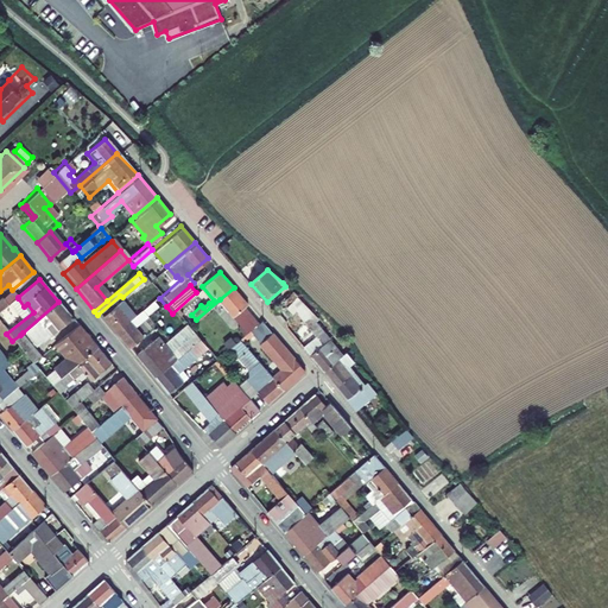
[(214,301),(202,286),(198,290),(209,303),(210,304),(214,301)]
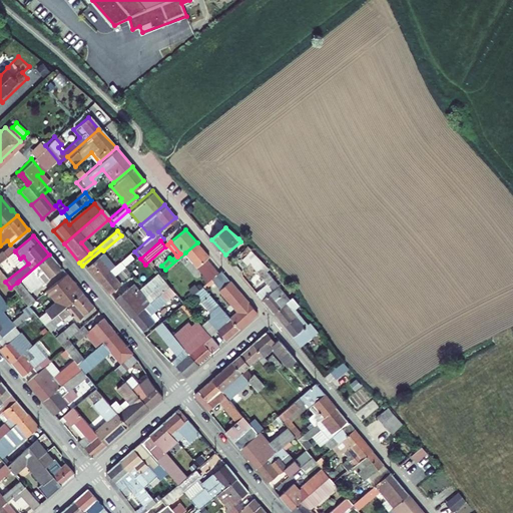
[(196,266),(208,255),(197,242),(185,252),(196,266)]
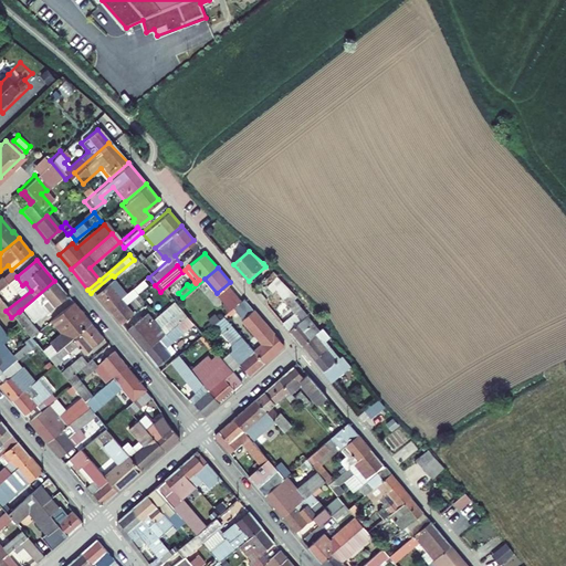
[(11,270),(2,278),(8,285),(17,278),(17,276),(11,270)]
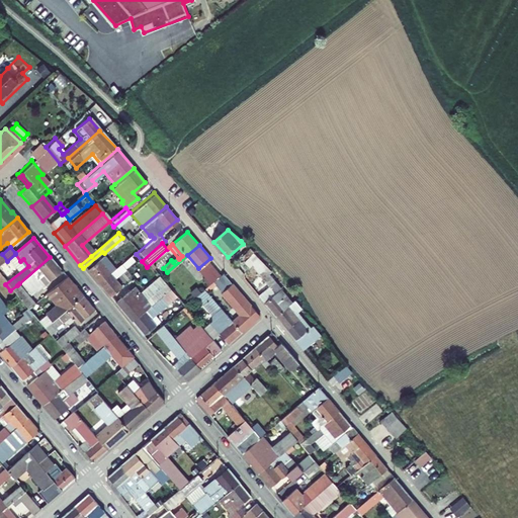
[(36,292),(62,270),(50,257),(19,283),(30,295),(35,291),(36,292)]
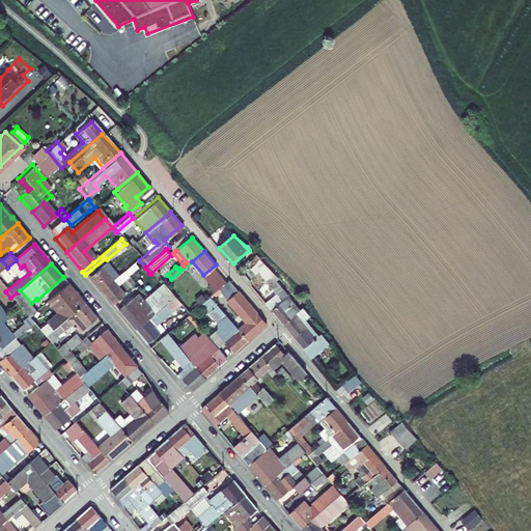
[(104,264),(88,278),(100,292),(111,282),(116,278),(104,264)]
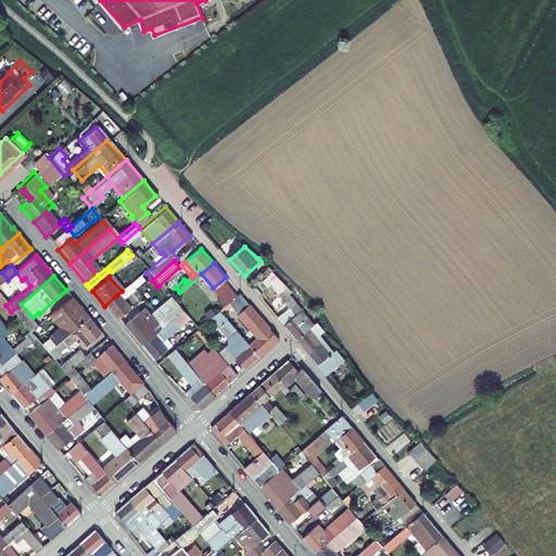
[(300,314),(304,310),(294,297),(285,288),(275,298),(281,304),(283,302),(290,310),(278,319),(298,341),(308,332),(312,328),(300,314)]
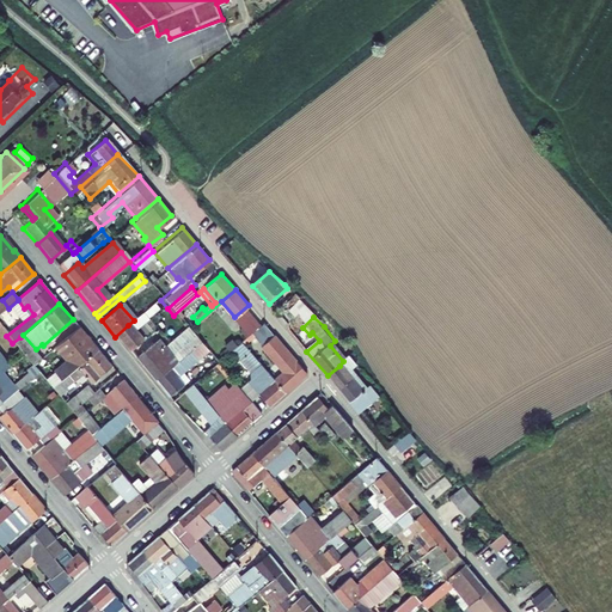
[(115,337),(128,354),(142,342),(128,325),(115,337)]
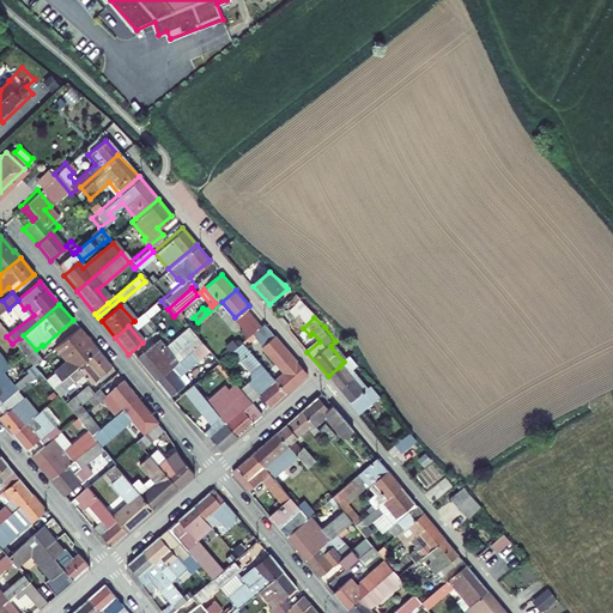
[(79,328),(55,349),(74,371),(98,351),(79,328)]
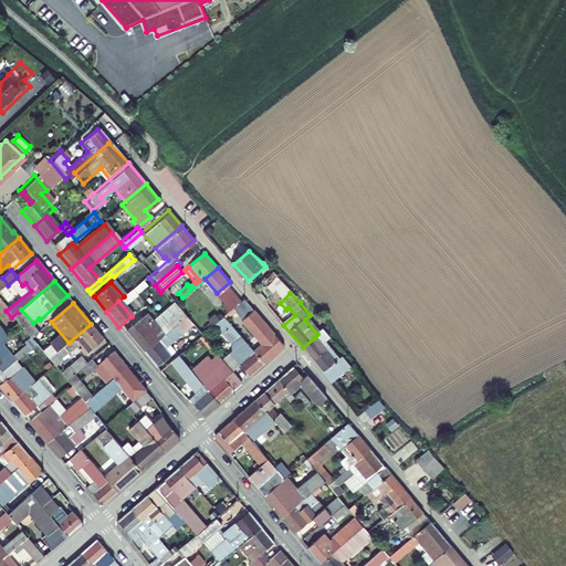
[(171,303),(150,322),(158,329),(178,312),(171,303)]
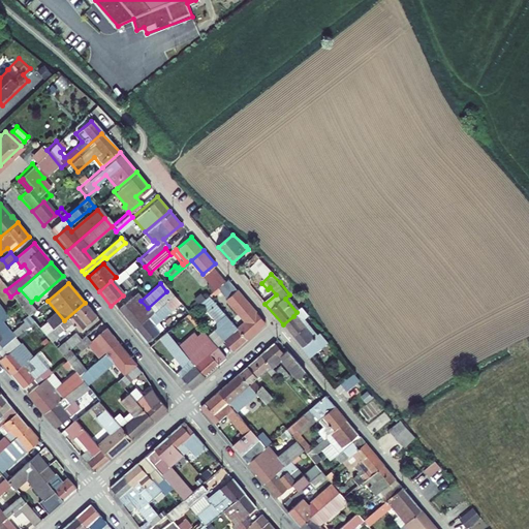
[(237,330),(246,339),(265,322),(236,289),(224,299),(244,322),(237,330)]
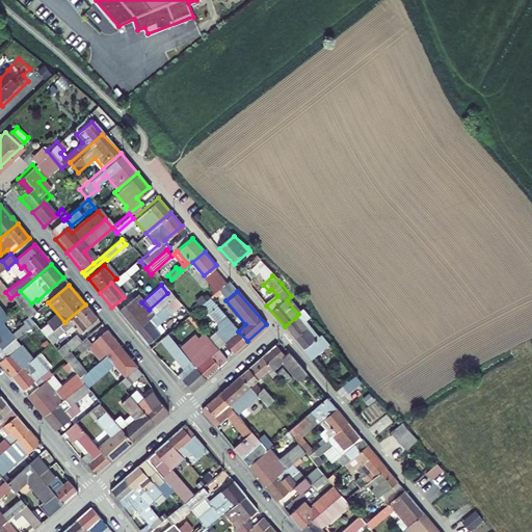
[(15,303),(26,317),(28,319),(35,313),(18,293),(10,298),(15,303)]
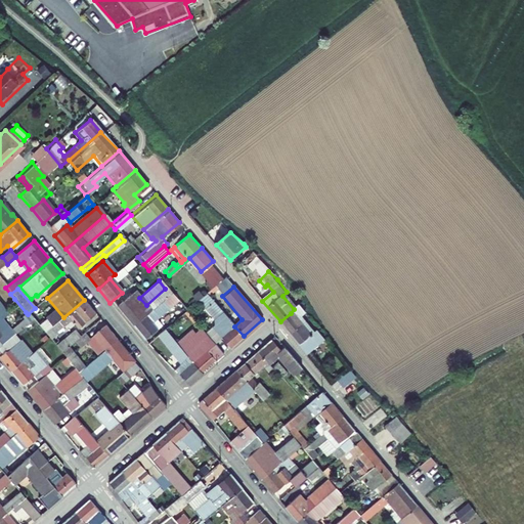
[(115,307),(131,328),(170,295),(165,289),(146,305),(139,298),(134,291),(115,307)]
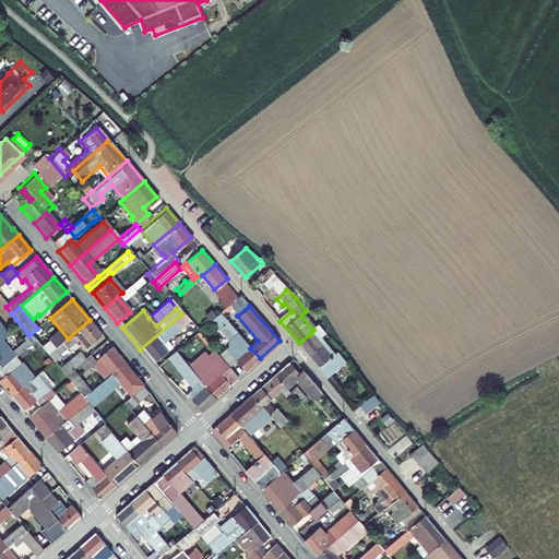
[(227,368),(236,360),(246,371),(260,358),(250,348),(218,312),(210,320),(228,340),(228,346),(217,356),(219,358),(227,368)]
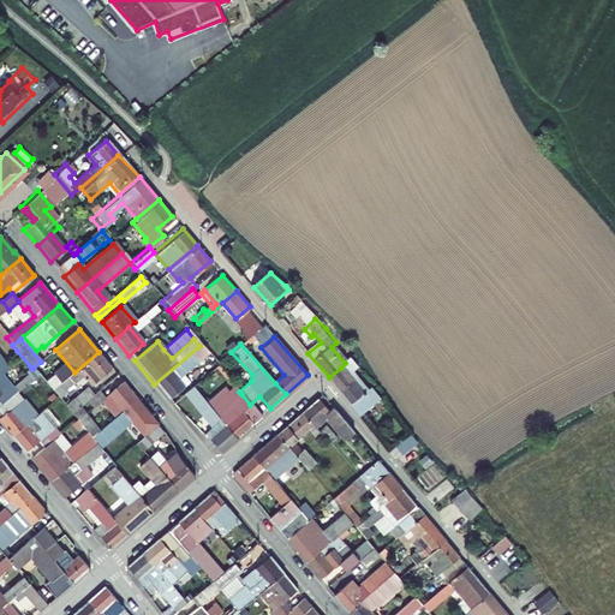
[(181,376),(207,354),(199,346),(154,384),(168,401),(189,384),(181,376)]
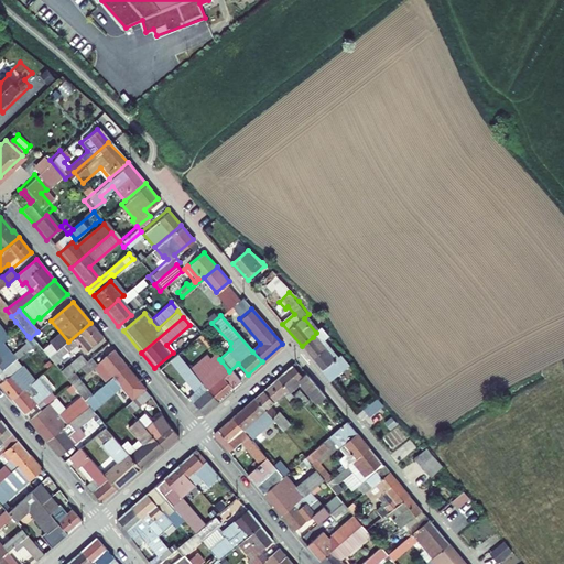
[(84,355),(104,338),(90,323),(68,342),(47,359),(53,365),(54,367),(68,355),(67,354),(76,346),(84,355)]
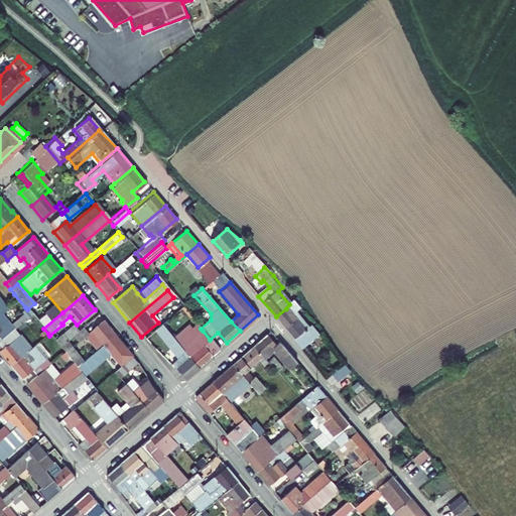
[(0,305),(0,340),(1,342),(18,327),(32,315),(27,309),(25,307),(20,311),(21,313),(9,325),(0,314),(0,313),(5,309),(1,305),(0,305)]
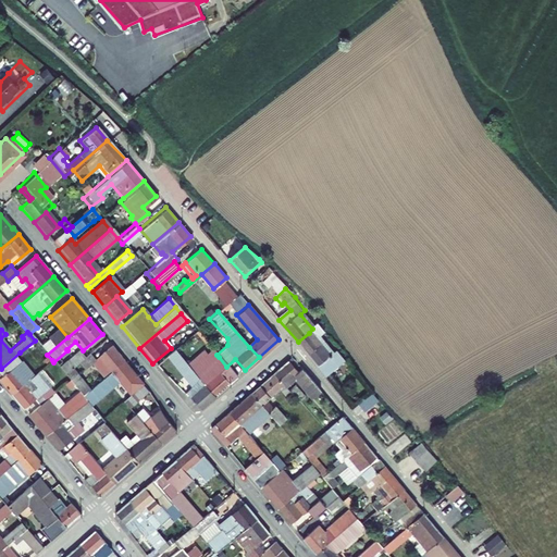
[(210,347),(196,331),(193,334),(207,349),(210,347)]
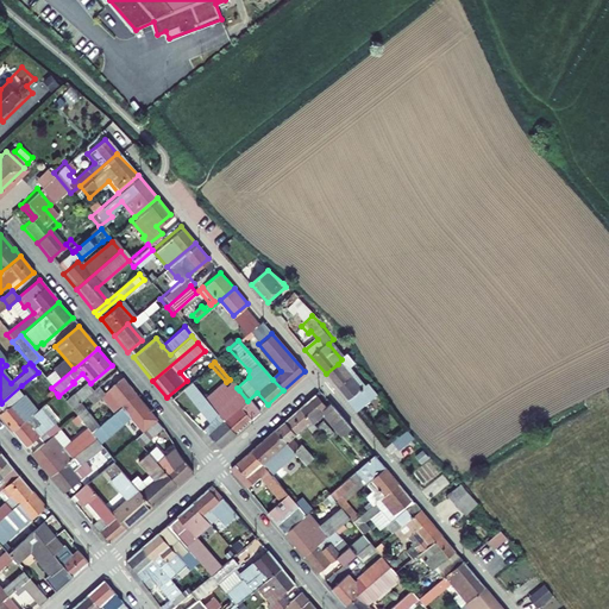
[(351,378),(338,364),(326,374),(359,412),(376,396),(366,385),(364,388),(353,376),(351,378)]
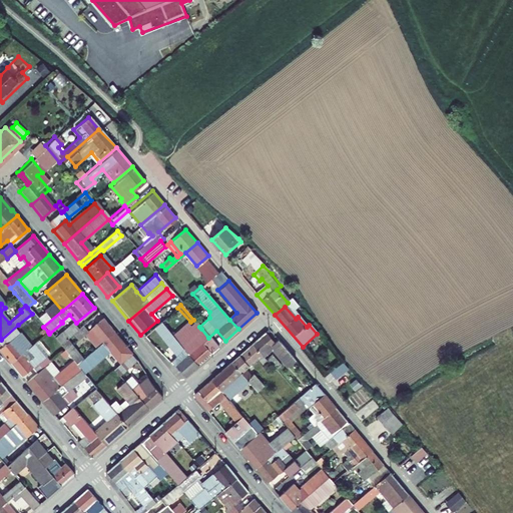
[(115,333),(103,319),(90,329),(102,343),(115,333)]
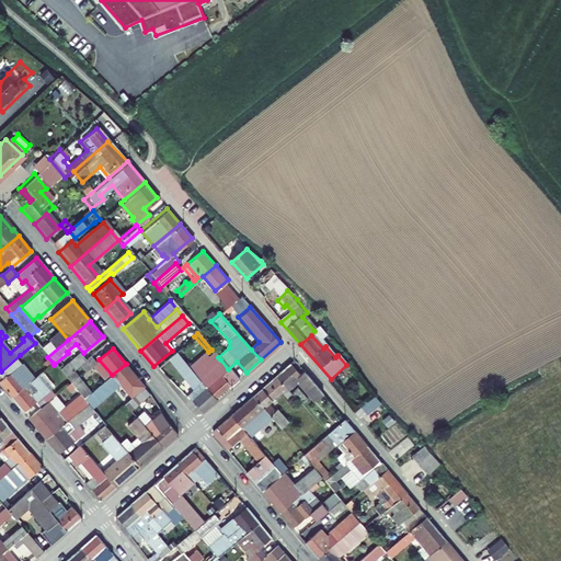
[(65,378),(84,361),(79,354),(59,371),(65,378)]
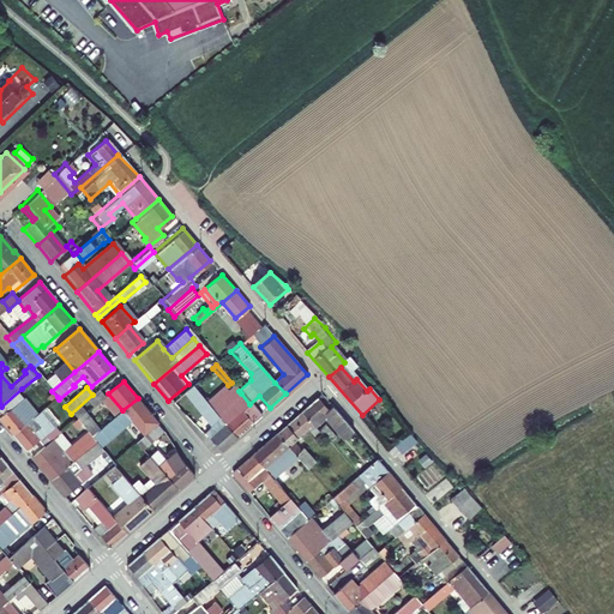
[(5,413),(0,417),(0,422),(12,437),(36,415),(40,411),(41,411),(22,389),(1,407),(0,407),(5,413)]
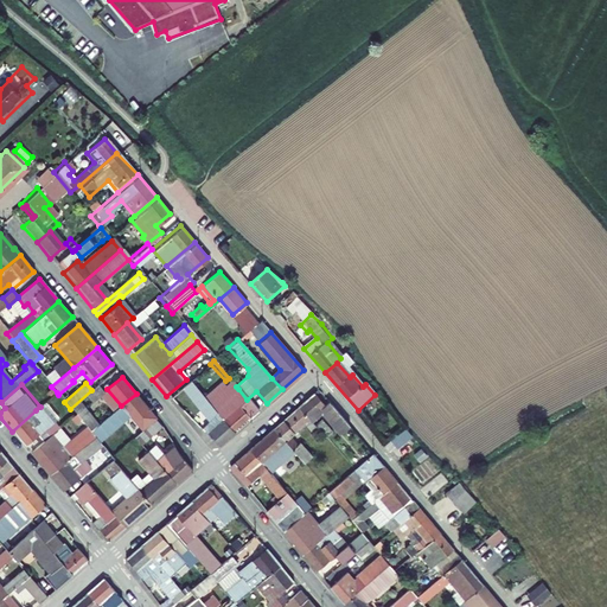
[(232,434),(206,404),(189,384),(181,389),(180,391),(210,425),(202,430),(217,447),(232,434)]
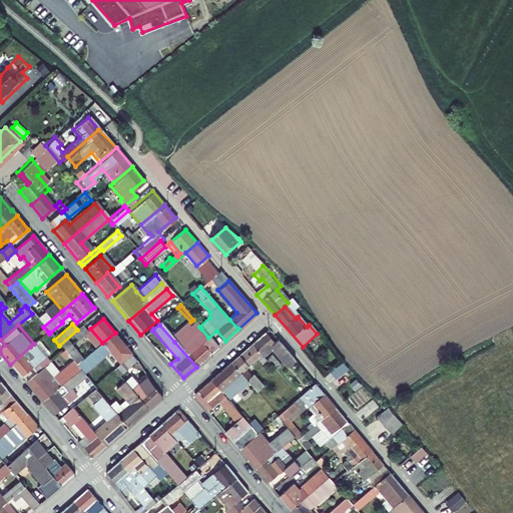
[(77,330),(59,346),(63,351),(64,351),(87,331),(82,326),(77,330)]
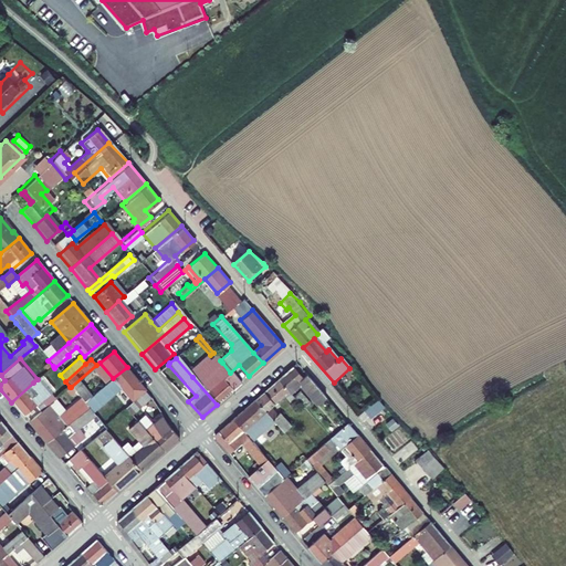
[(210,363),(192,377),(217,405),(240,384),(230,373),(222,363),(215,368),(210,363)]
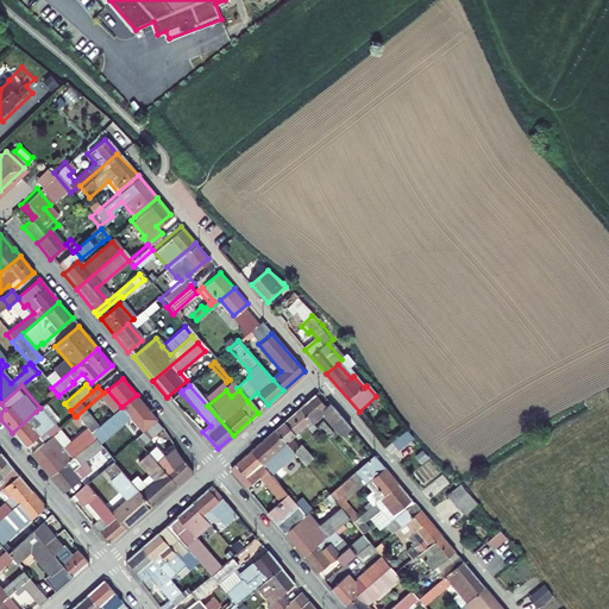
[(135,424),(150,410),(137,395),(121,407),(135,424)]
